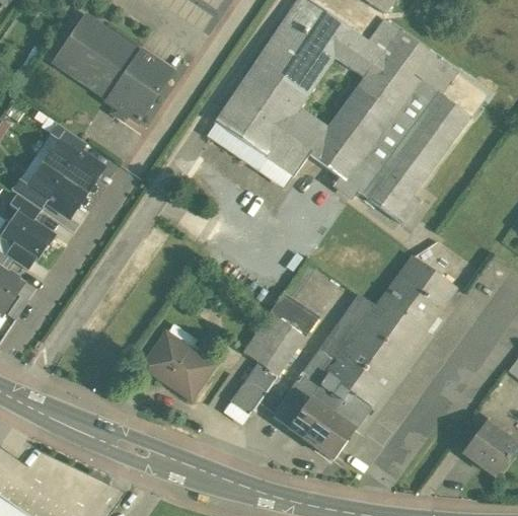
[(383,20),(368,44),(302,0),(296,0),(214,122),(292,175),(306,153),(340,176),(335,183),(352,195),(355,190),(410,231),(484,128),(438,95),(453,73),(396,32),(397,30),(383,20)]
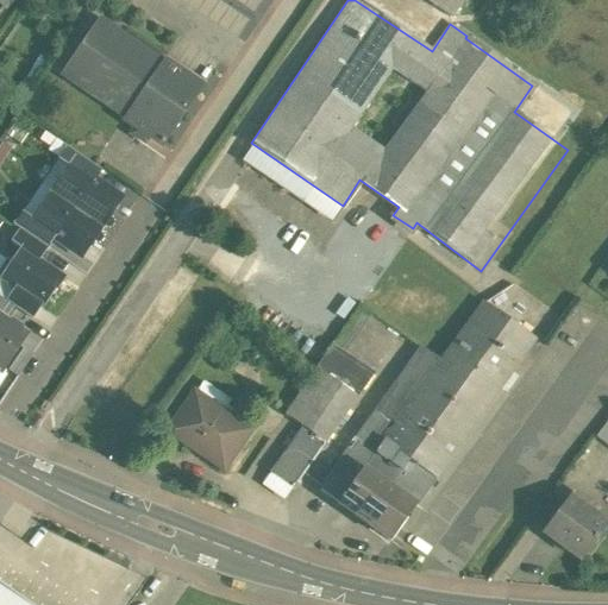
[(447,17),(458,0),(434,0),(432,5),(447,17)]
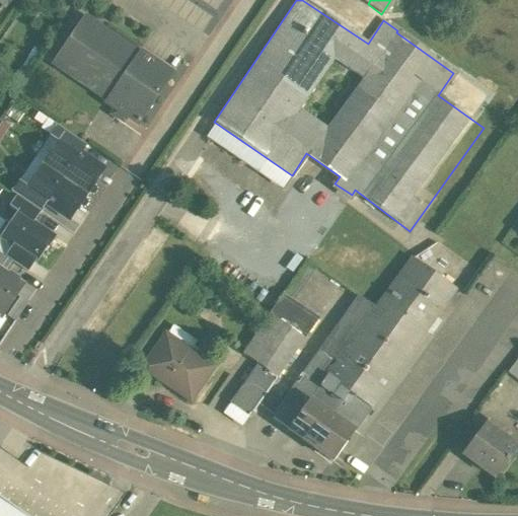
[(137,51),(83,14),(52,61),(105,97),(104,99),(137,123),(171,72),(138,49),(137,51)]
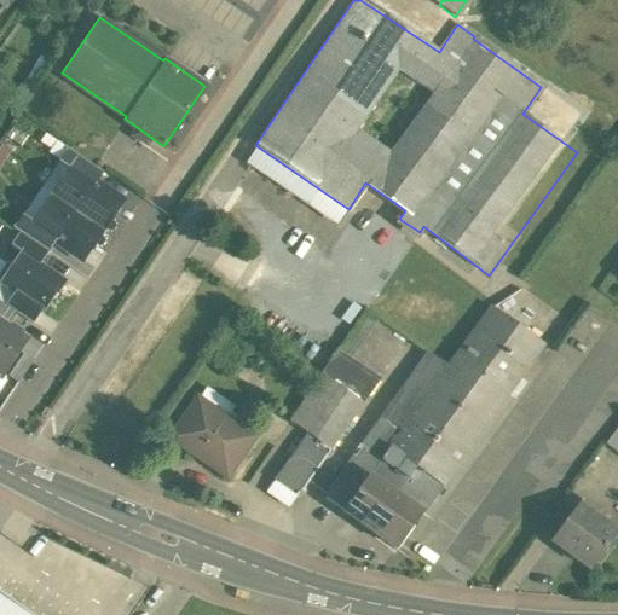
[(102,170),(67,146),(58,160),(70,168),(70,167),(93,183),(102,170)]
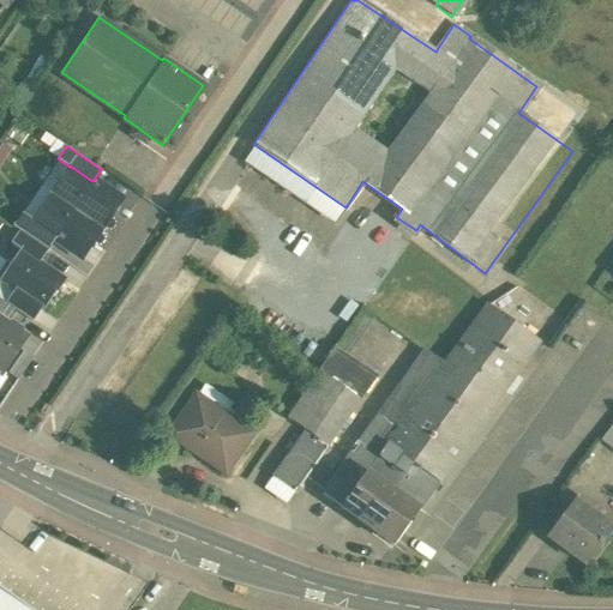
[(92,181),(70,165),(70,167),(50,193),(100,225),(118,198),(92,181)]
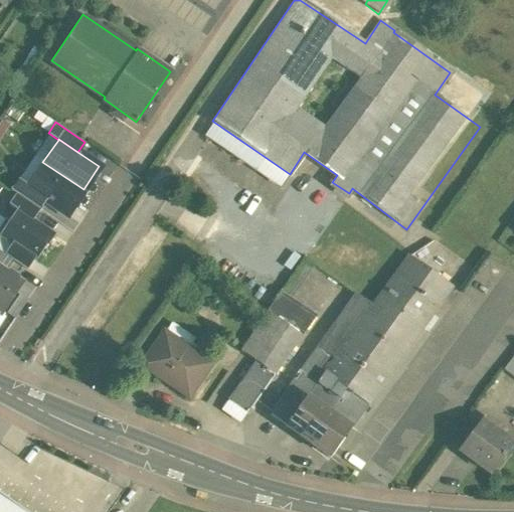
[(42,162),(27,184),(17,178),(10,188),(15,192),(38,208),(39,208),(45,198),(67,213),(83,189),(42,162)]
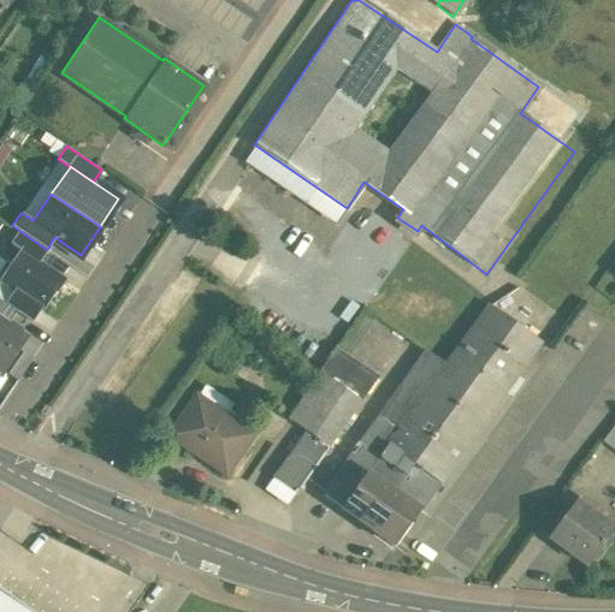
[(46,249),(18,230),(10,243),(19,249),(9,265),(5,261),(0,268),(0,281),(40,308),(41,309),(53,292),(54,293),(64,279),(39,261),(46,249)]
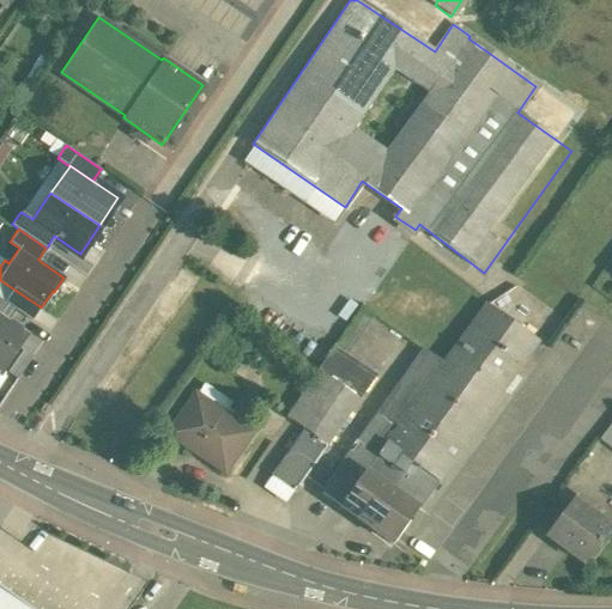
[(40,306),(13,288),(5,300),(16,308),(31,318),(40,306)]
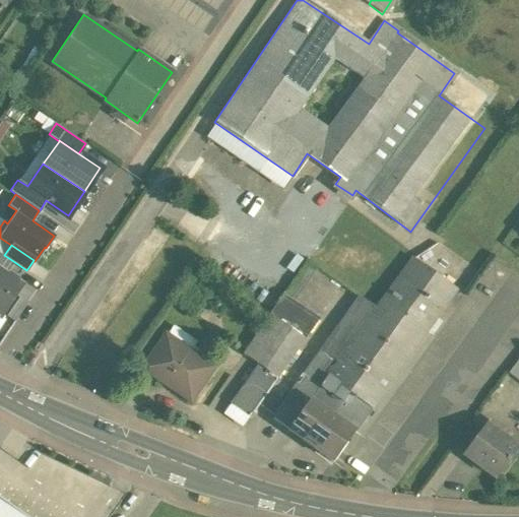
[(4,255),(0,252),(0,269),(5,272),(13,261),(4,255)]
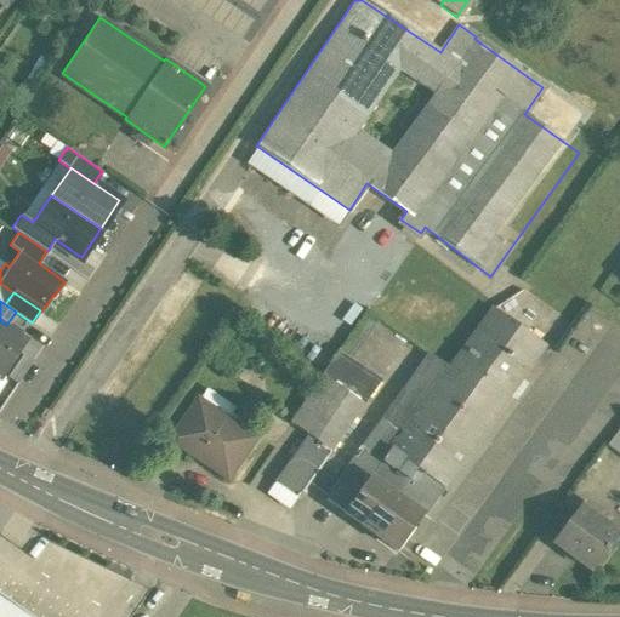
[(541,343),(490,307),(475,330),(525,366),(541,343)]
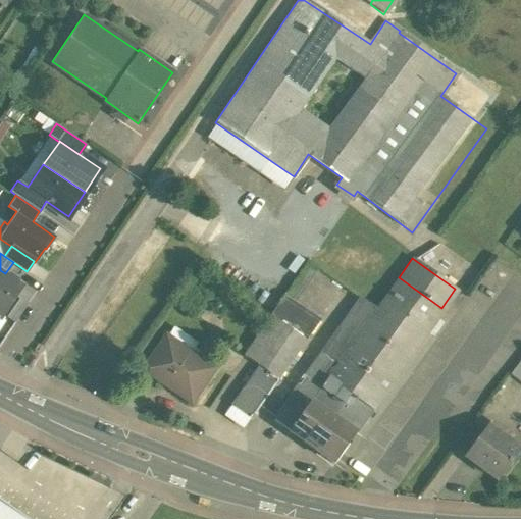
[(308,262),(285,288),(294,294),(315,269),(308,262)]
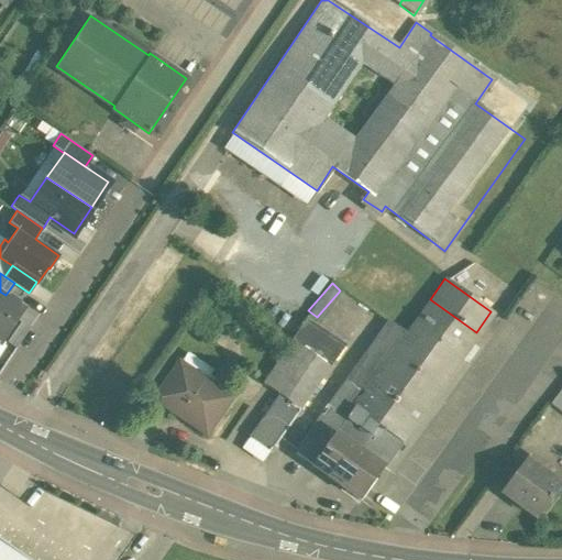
[(6,295),(0,292),(0,341),(22,307),(6,295)]
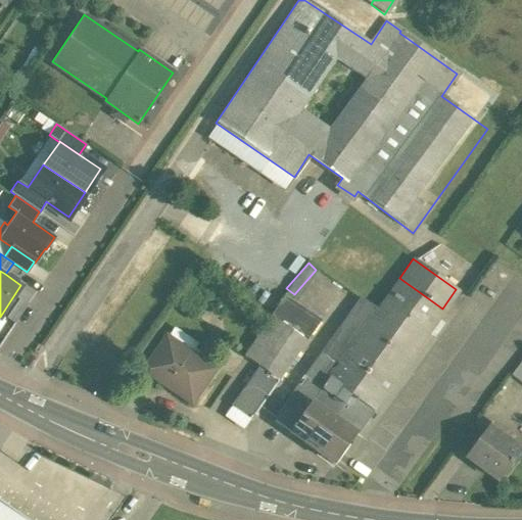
[(338,364),(311,400),(353,432),(442,309),(399,278),(378,306),(338,364)]
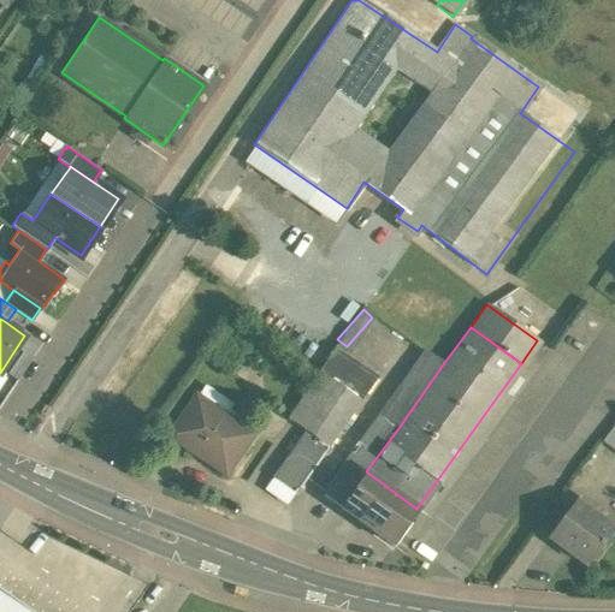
[(380,415),(398,428),(445,361),(427,349),(380,415)]
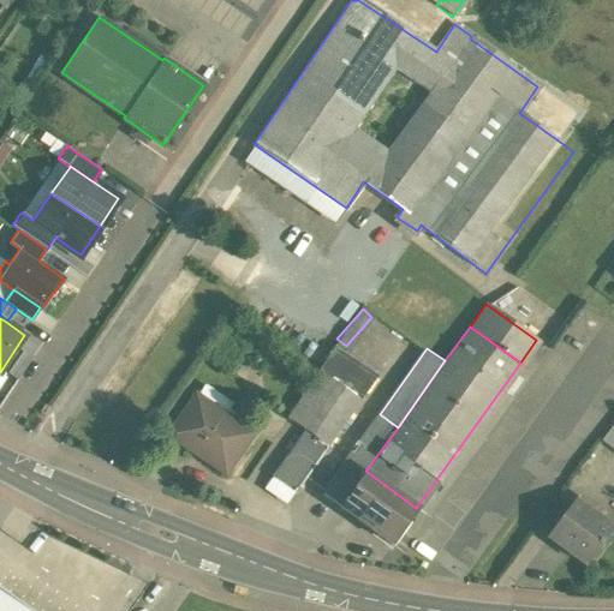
[(325,375),(357,399),(373,378),(340,353),(325,375)]
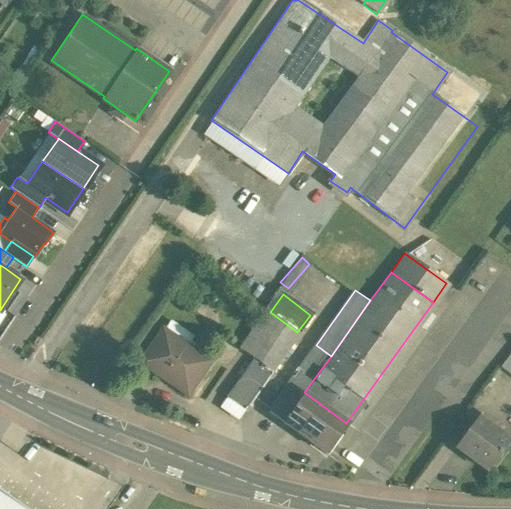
[(270,312),(256,331),(261,334),(248,351),(255,356),(245,370),(261,381),(297,332),(270,312)]
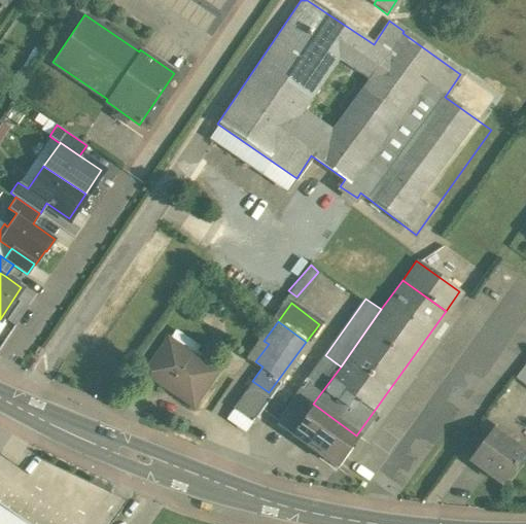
[(214,371),(167,339),(144,371),(191,404),(214,371)]
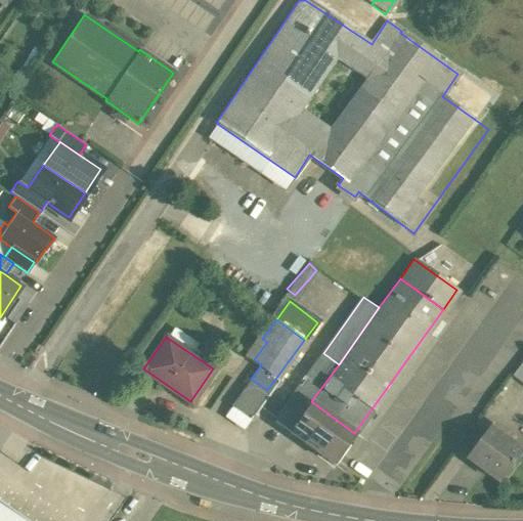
[(323,353),(273,420),(290,431),(311,401),(339,364),(323,353)]
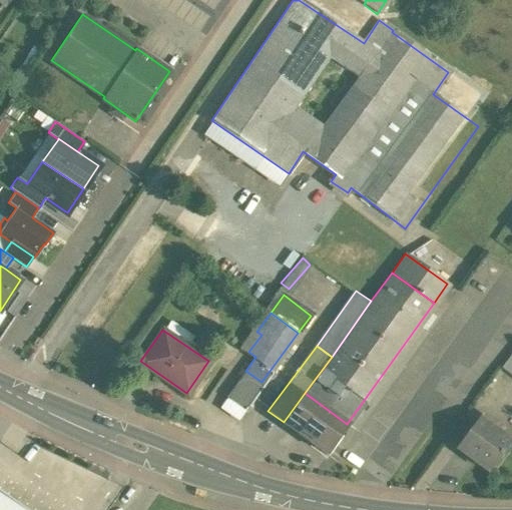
[(511,350),(500,367),(511,375),(511,350)]
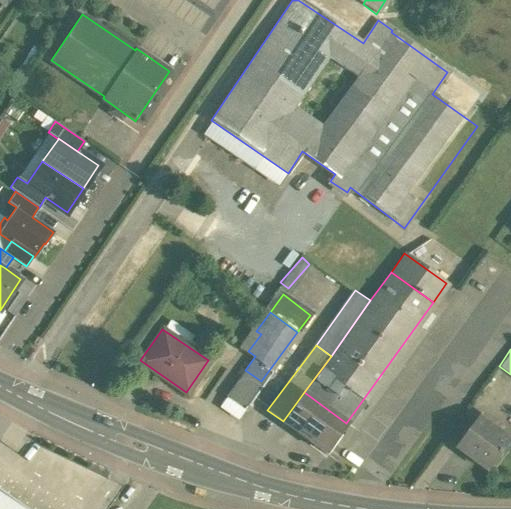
[(244,369),(226,396),(244,407),(262,382),(261,381),(245,370),(244,369)]
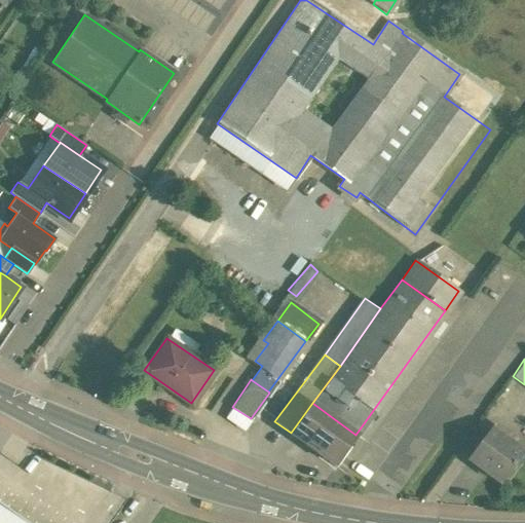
[(312,403),(291,433),(335,464),(355,435),(312,403)]
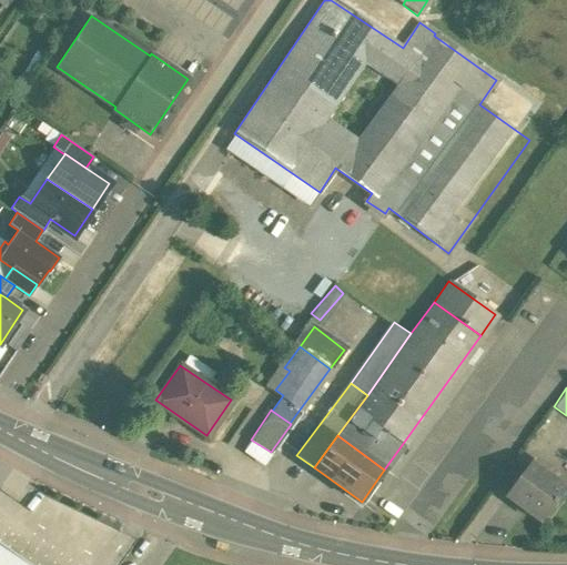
[(564,486),(528,461),(505,493),(513,498),(512,500),(540,521),(564,486)]
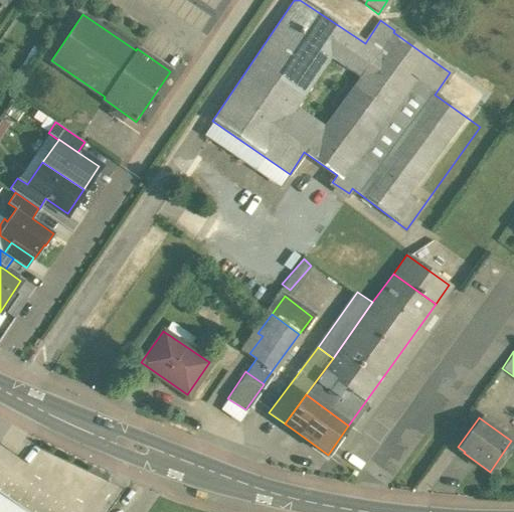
[(27,511),(0,492),(0,511),(27,511)]
